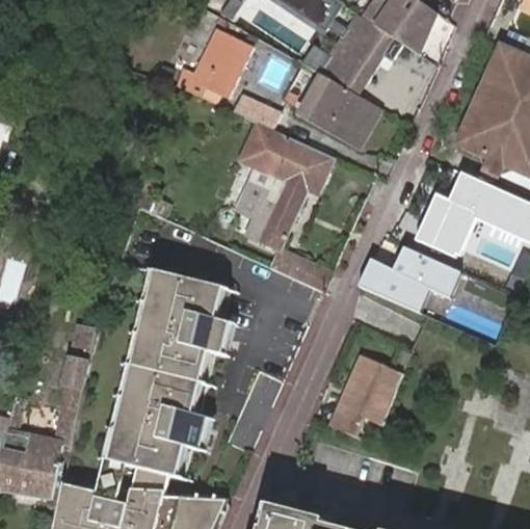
[(227,6),(233,9),(238,2),(235,0),(230,0),(227,6)]
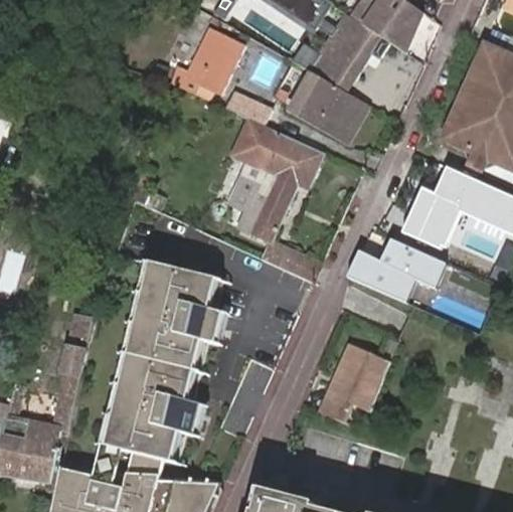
[(300,8),(303,0),(286,0),(285,2),(300,8)]
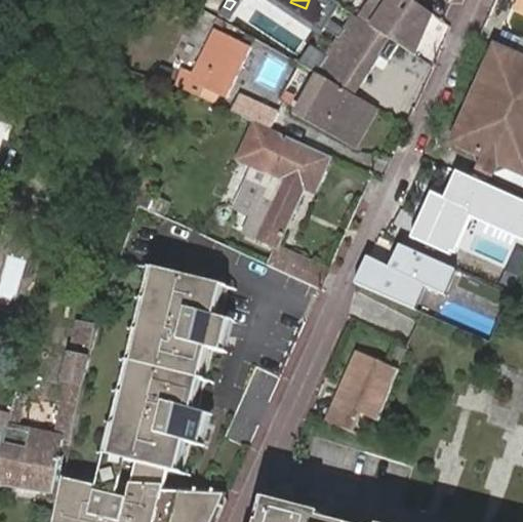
[(366,0),(357,14),(397,42),(414,53),(433,12),(414,0),(366,0)]
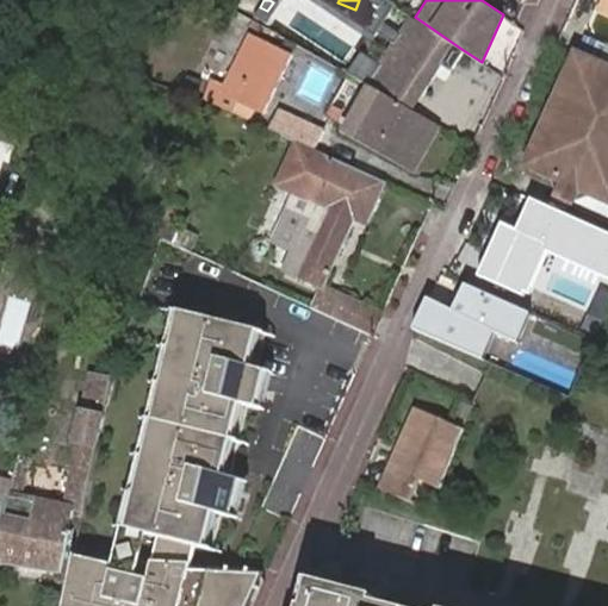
[(602,0),(607,2),(607,68),(575,54),(523,162),(545,172),(558,177),(552,192),(570,199),(605,214),(607,206),(607,0),(602,0)]
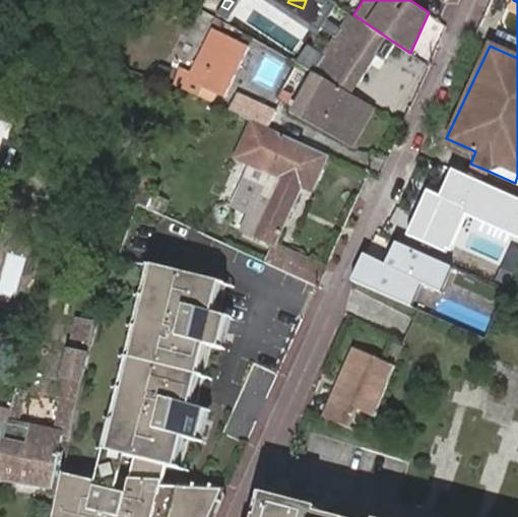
[(517,2),(513,0),(510,0),(507,7),(517,11),(517,2)]
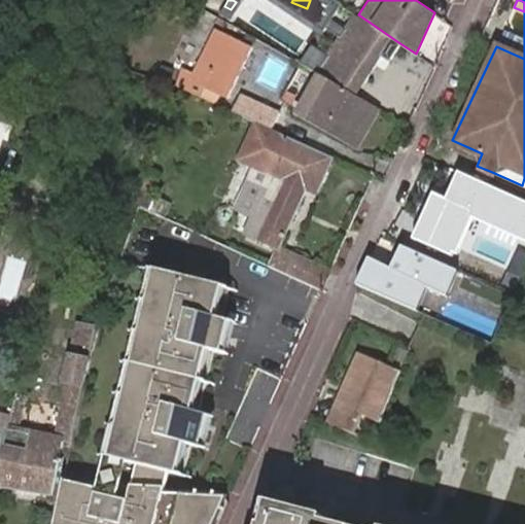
[(326,56),(354,12),(338,1),(309,44),(326,56)]
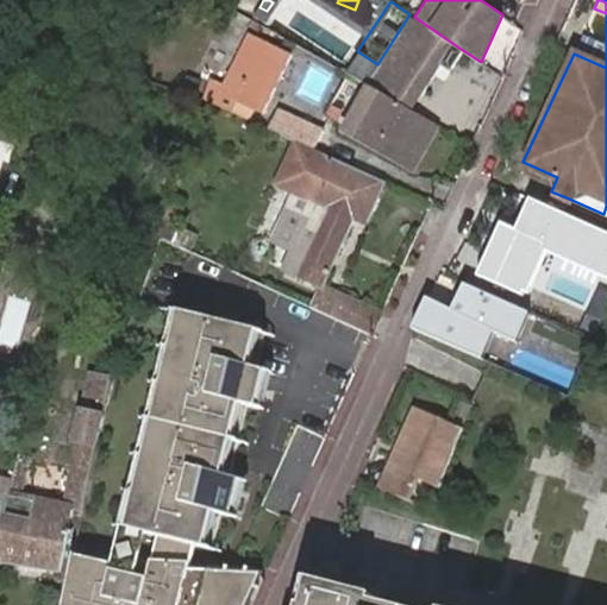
[(414,17),(410,14),(377,64),(357,51),(345,71),(346,71),(368,84),(381,92),(407,107),(418,90),(420,92),(440,62),(449,68),(461,49),(414,17)]
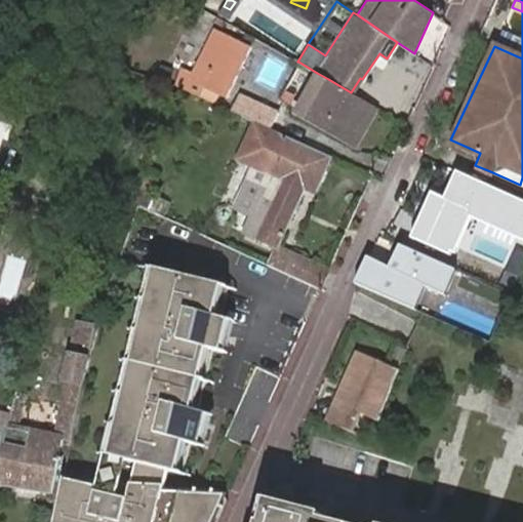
[(192,30),(202,34),(208,21),(199,16),(192,30)]
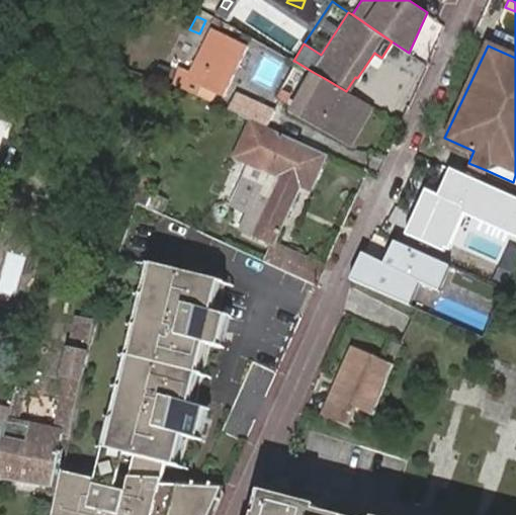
[(188,69),(176,64),(172,82),(203,97),(207,87),(222,94),(246,44),(209,25),(188,69)]
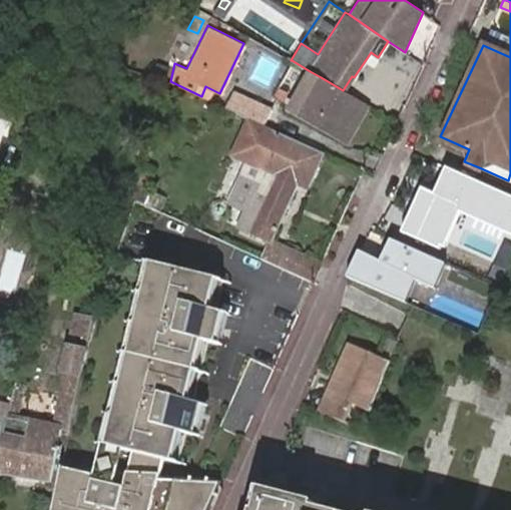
[(375,65),(400,81),(413,60),(388,45),(375,65)]
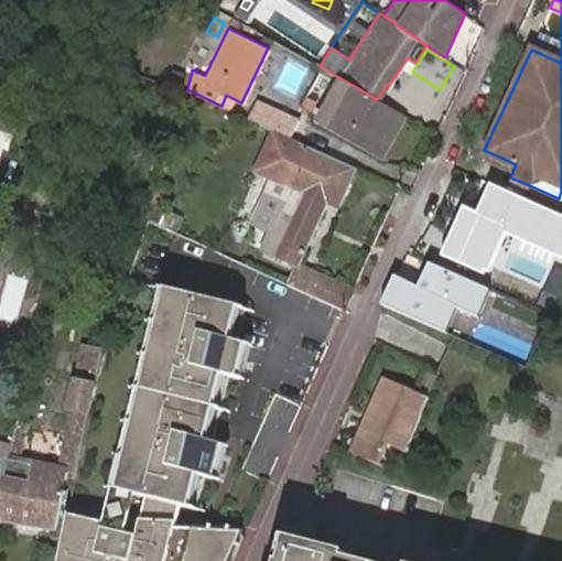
[(380,153),(402,114),(377,99),(353,85),(341,78),(317,118),(380,153)]
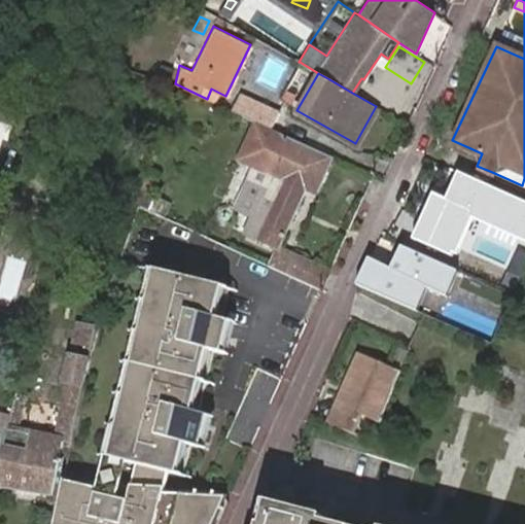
[(271,128),(275,130),(283,113),(248,97),(240,114),(252,119),(271,128)]
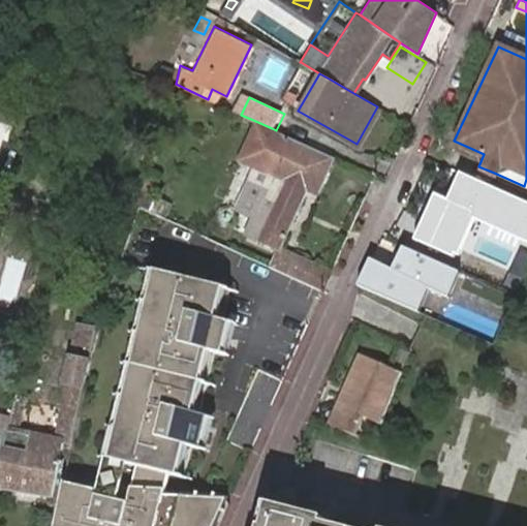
[(256,165),(272,128),(253,120),(237,156),(256,165)]
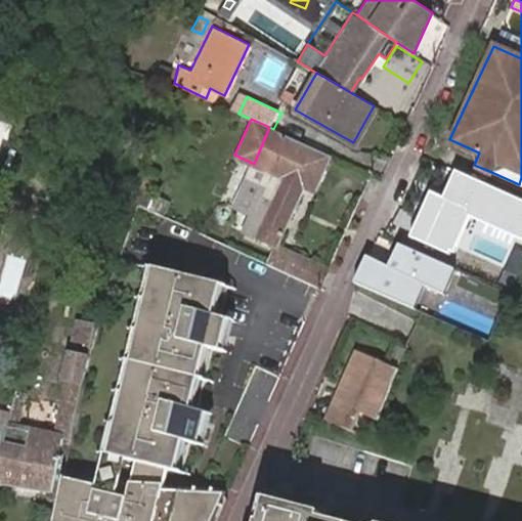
[(313,191),(329,155),(273,129),(269,127),(254,164),(258,166),(238,208),(250,213),(243,229),(275,245),(303,186),(313,191)]
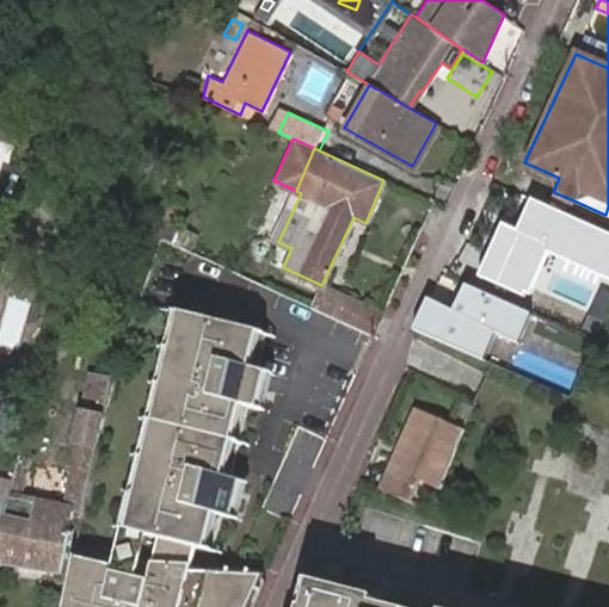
[(546,172),(553,192),(559,178),(546,172)]
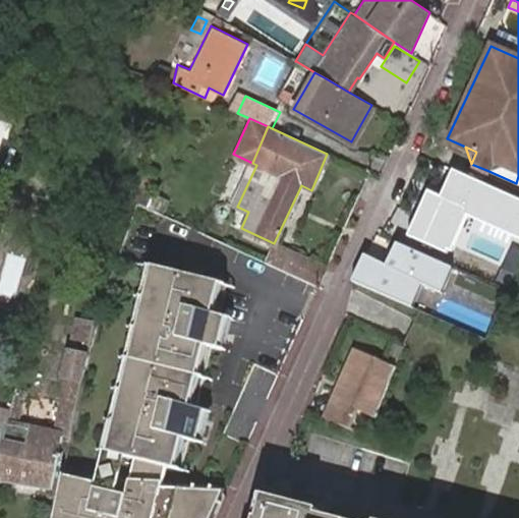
[(518,197),(452,168),(440,195),(425,189),(405,234),(452,254),(469,216),(518,237),(518,197)]
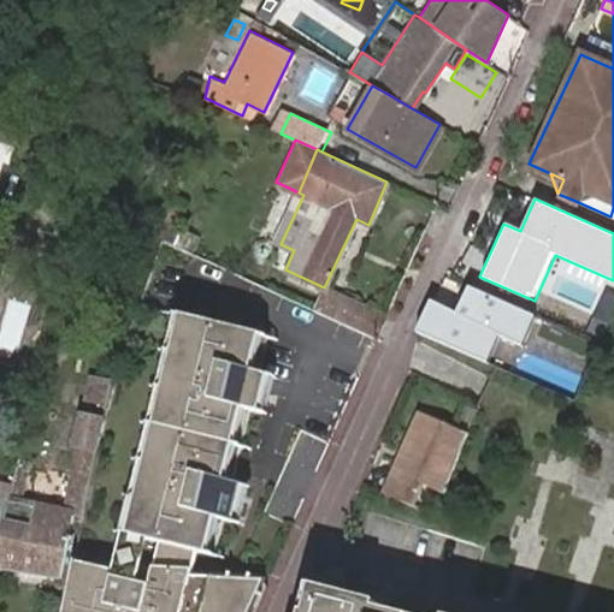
[(171,225),(165,241),(181,248),(189,232),(171,225)]
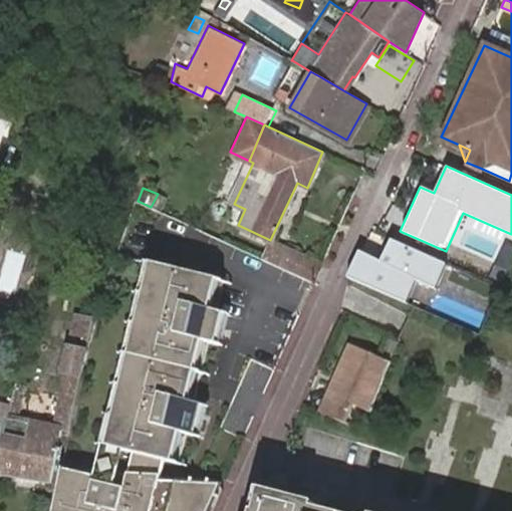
[(124,217),(130,203),(120,200),(115,214),(124,217)]
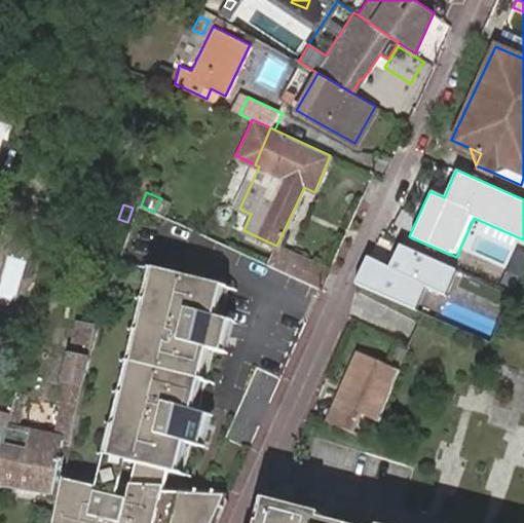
[(456,266),(400,241),(388,266),(427,285),(445,292),(456,266)]
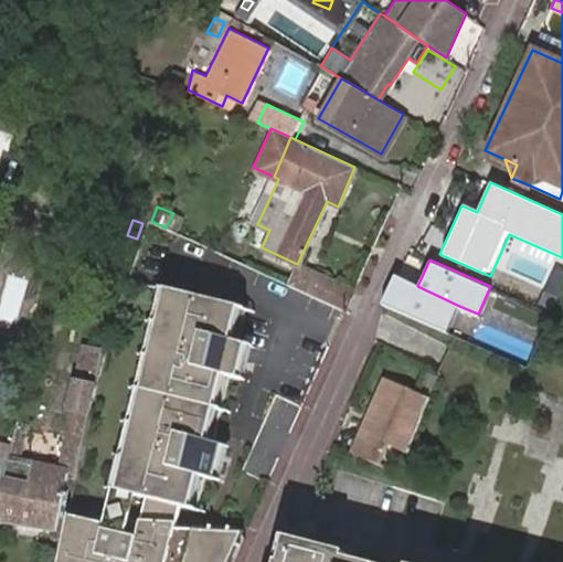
[(288,284),(322,299),(331,281),(297,264),(288,284)]
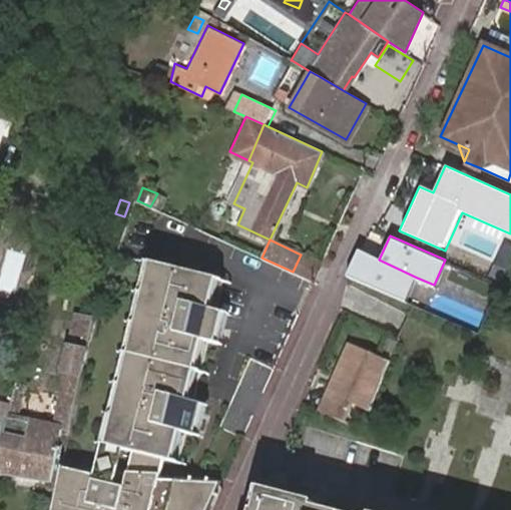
[(379,260),(359,250),(347,276),(406,302),(417,278),(379,260)]
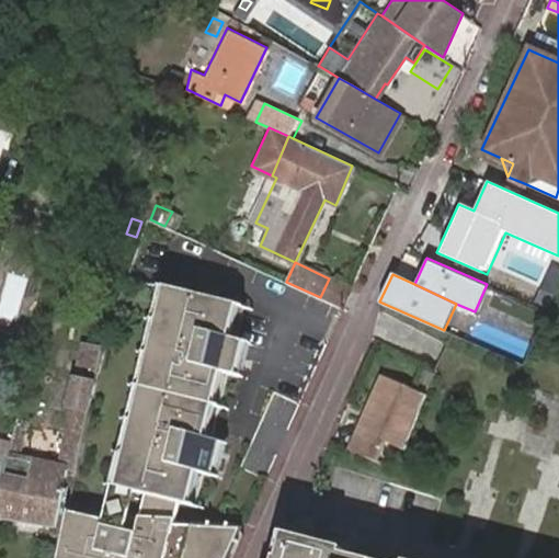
[(320,297),(340,307),(349,287),(329,279),(320,297)]
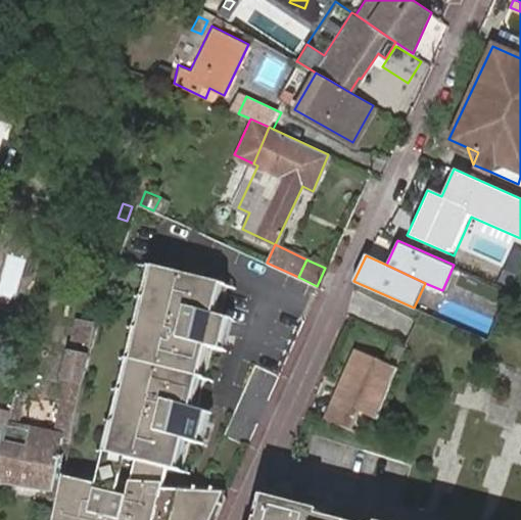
[(103,451),(105,451),(110,453),(156,267),(149,265),(140,263),(140,264),(149,267),(141,296),(133,294),(133,295),(136,296),(129,327),(125,326),(125,327),(128,328),(125,341),(130,343),(127,358),(117,356),(117,357),(126,359),(123,373),(117,372),(113,386),(109,386),(109,387),(113,388),(106,418),(103,417),(102,418),(111,420),(104,450),(95,447),(95,448),(103,451)]
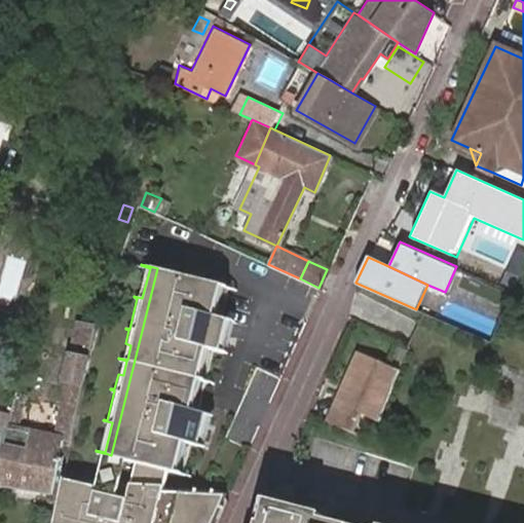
[(144,463),(169,469),(181,472),(182,471),(188,441),(188,440),(196,411),(196,410),(203,379),(203,378),(212,349),(212,348),(219,318),(219,316),(225,291),(226,287),(227,286),(157,268),(111,455),(118,457),(126,459),(137,461),(144,463)]
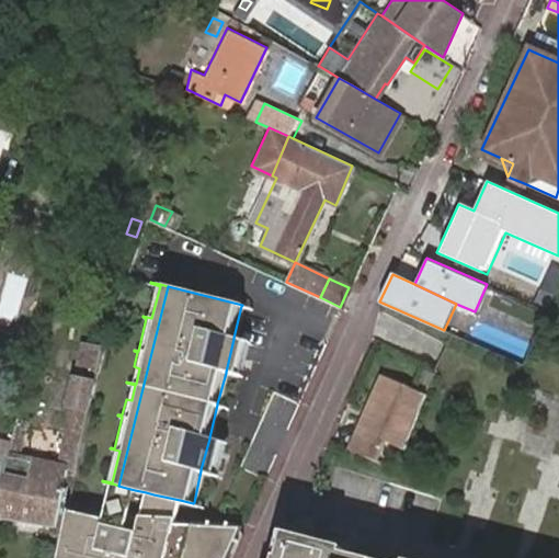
[(487,286),(474,314),(529,339),(543,312),(487,286)]
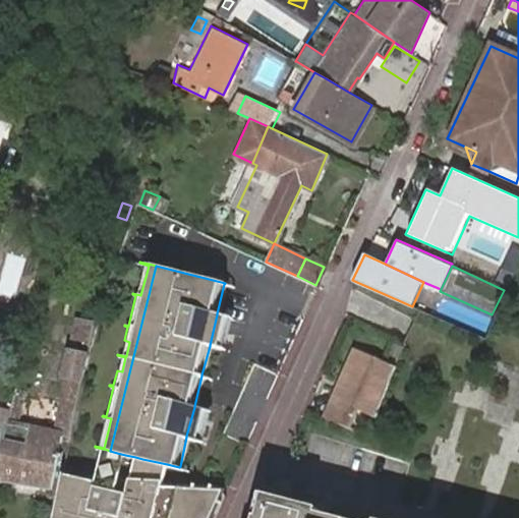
[(88,352),(93,322),(75,319),(69,348),(63,377),(66,378),(56,430),(18,421),(24,395),(25,391),(15,388),(12,403),(7,419),(5,428),(0,454),(0,478),(50,486),(62,433),(70,435),(81,381),(88,352)]
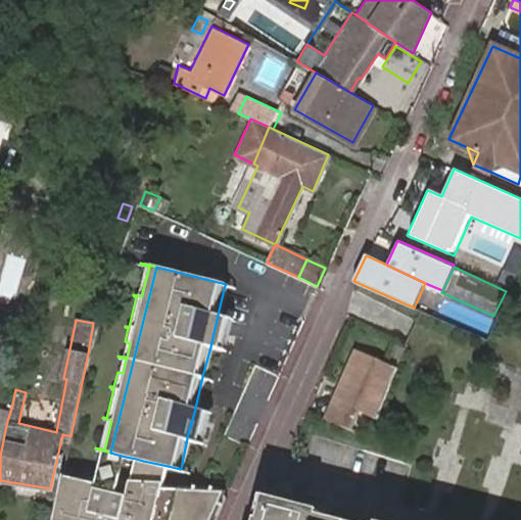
[(368,434),(398,365),(346,342),(317,412),(368,434)]
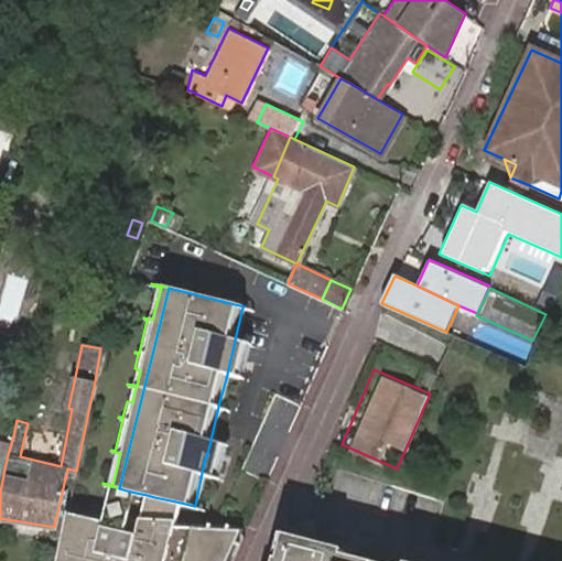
[(0,492),(6,464),(8,454),(13,437),(0,434),(0,492)]
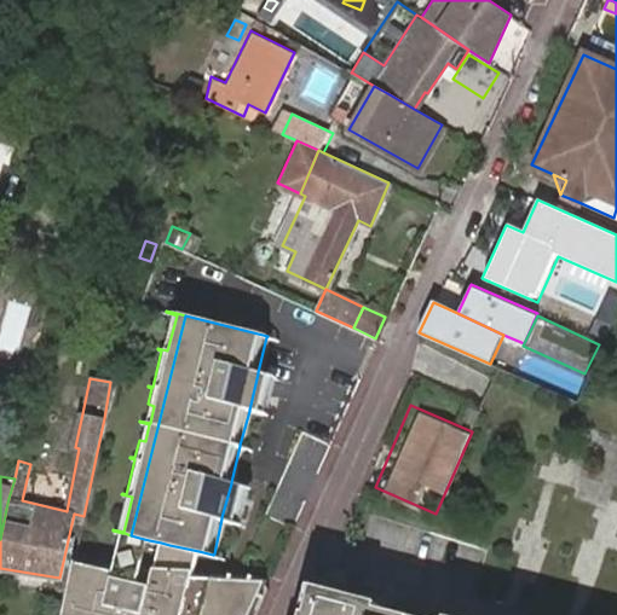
[(125,533),(116,567),(142,568),(148,546),(149,540),(139,538),(131,535),(125,533)]
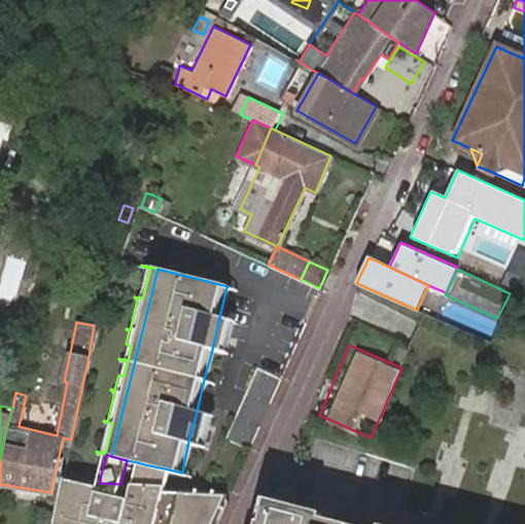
[(54,523),(216,523),(228,500),(220,489),(180,487),(179,492),(164,491),(164,487),(169,469),(144,464),(137,462),(131,485),(120,484),(99,483),(77,482),(75,482),(63,480),(57,509),(54,523)]
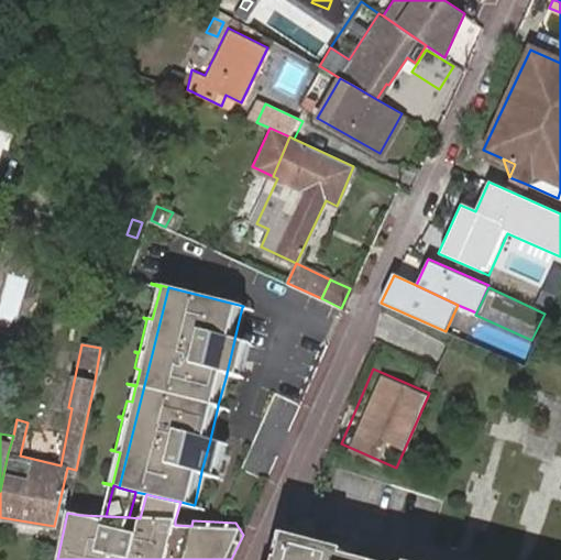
[(361,559),(345,556),(347,551),(315,542),(287,536),(281,559),(278,559),(361,559)]
